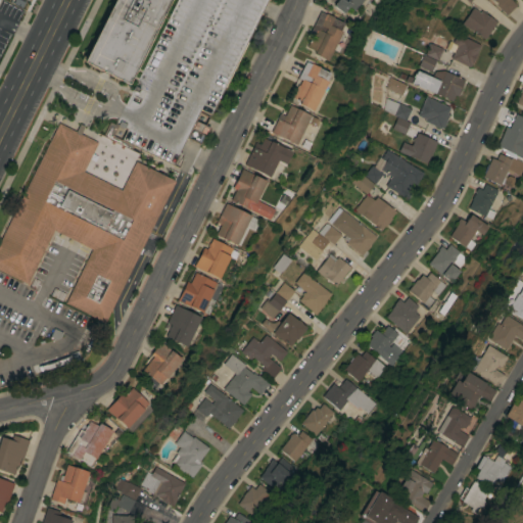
[(111,0),(169,0),(127,85),(82,61),(111,0)]
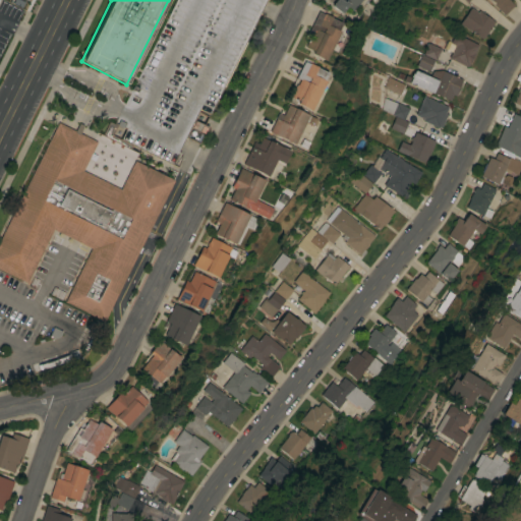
[(266,0),(209,114),(199,109),(178,151),(181,153),(175,166),(121,138),(126,128),(114,122),(175,0),(266,0)]
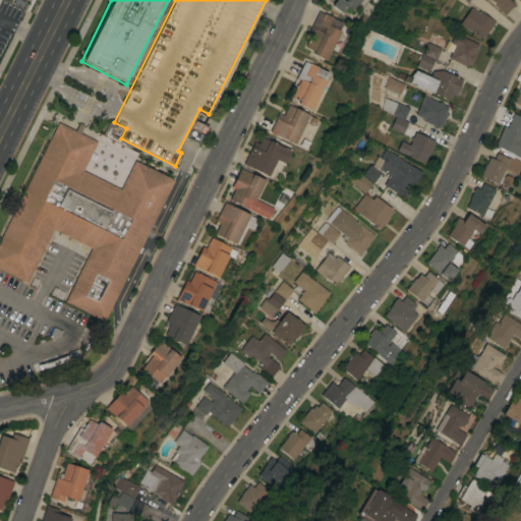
[(360,0),(352,10),(346,5),(340,13),(331,5),(334,0),(360,0)]
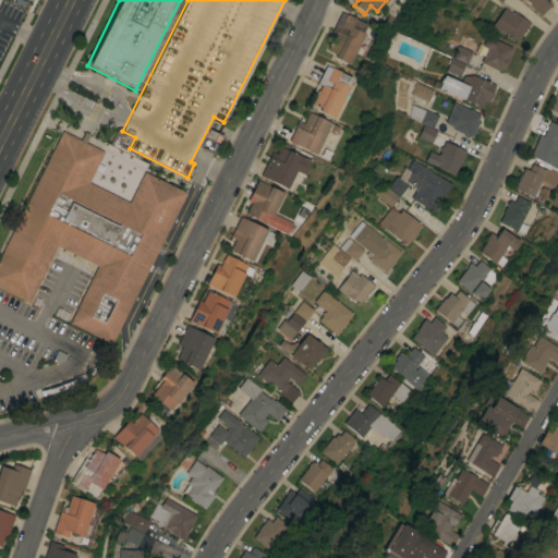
[(545,0),(550,4),(540,15),(530,5),(531,4),(528,1),(528,0),(545,0)]
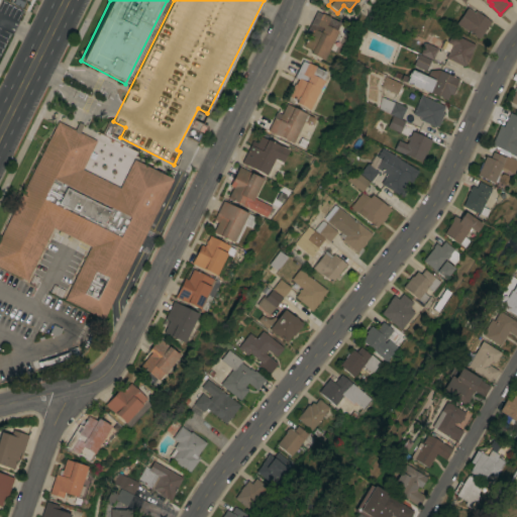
[(479,39),(455,23),(467,7),(474,12),(475,10),(491,21),(479,39)]
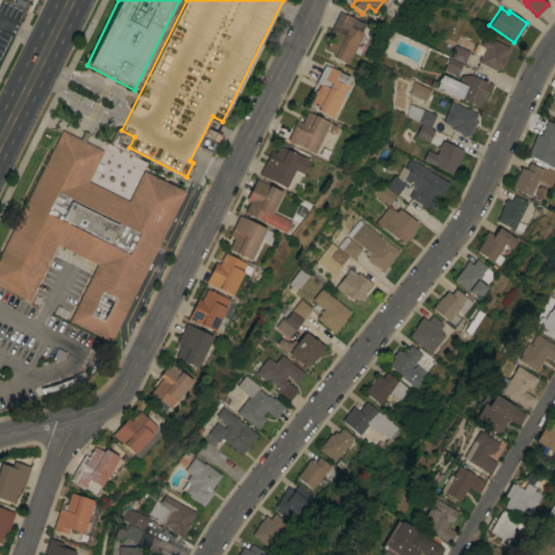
[(338,12),(363,24),(360,31),(361,33),(346,64),(331,56),(333,53),(324,49),(326,44),(323,42),(338,12)]
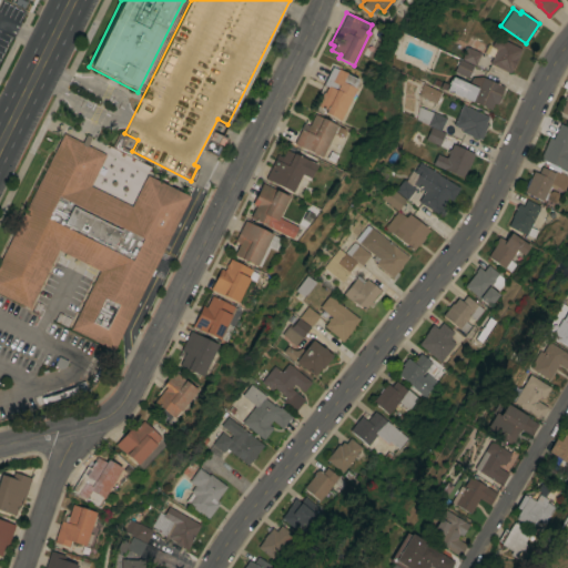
[(521,49),(509,73),(488,62),(492,57),(483,52),(487,43),(490,46),(496,36),(521,49)]
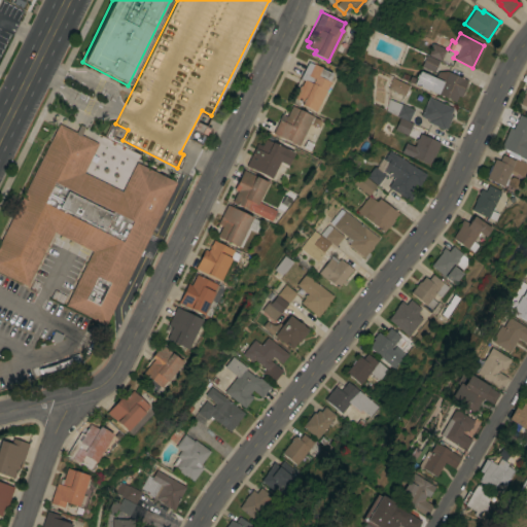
[(446,48),(441,60),(428,55),(432,42),(446,48)]
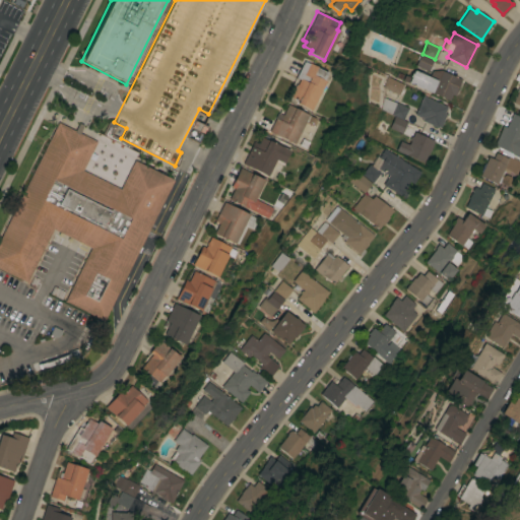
[(428,70),(415,65),(420,54),(433,59),(428,70)]
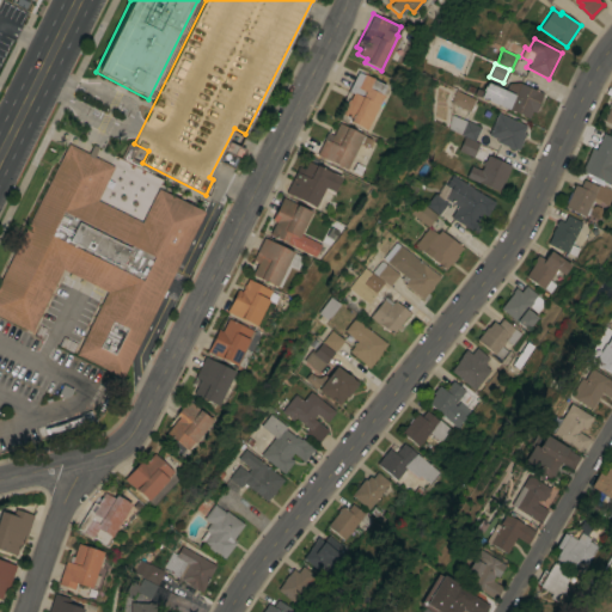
[(384,85),(379,93),(381,95),(363,129),(348,122),(350,118),(341,112),(348,99),(349,99),(352,93),(347,91),(356,71),(384,85)]
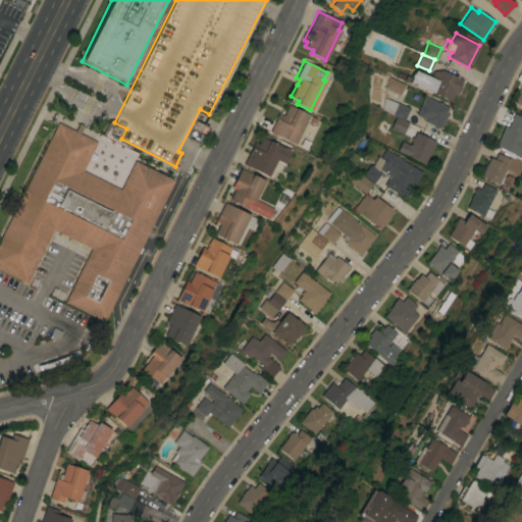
[(463,80),(456,95),(454,94),(450,102),(404,81),(407,74),(412,77),(415,69),(431,76),(433,70),(442,69),(463,80)]
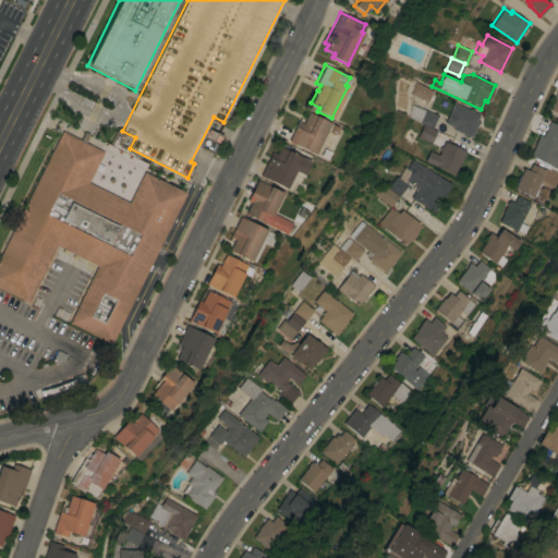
[(434,91),(428,101),(410,93),(415,82),(434,91)]
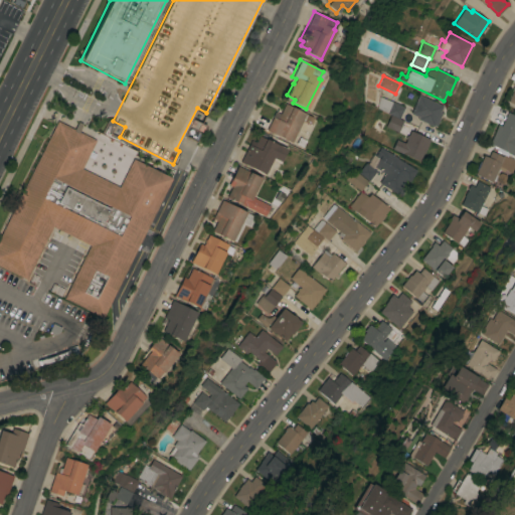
[(443,105),(440,111),(442,112),(436,127),(417,119),(418,117),(410,113),(418,95),(443,105)]
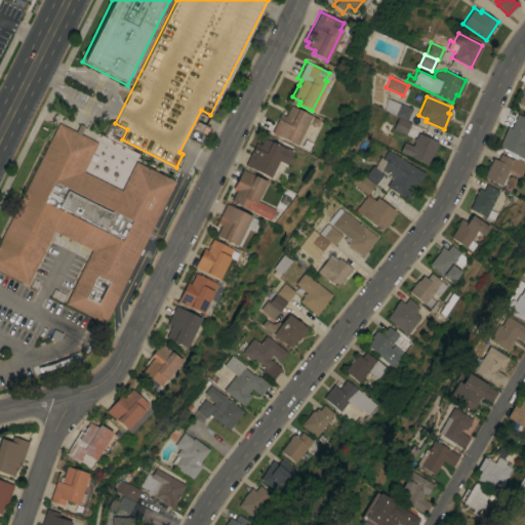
[(399,103),(412,109),(407,120),(385,110),(387,97),(399,103)]
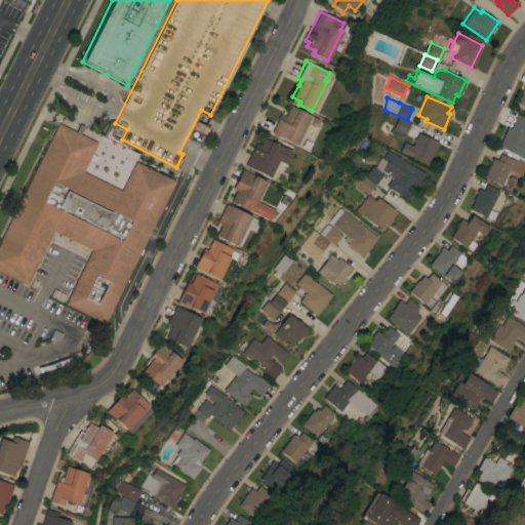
[(271,132),(277,119),(280,113),(285,116),(290,105),(310,115),(310,114),(313,116),(313,117),(320,120),(316,127),(307,123),(295,145),(271,132)]
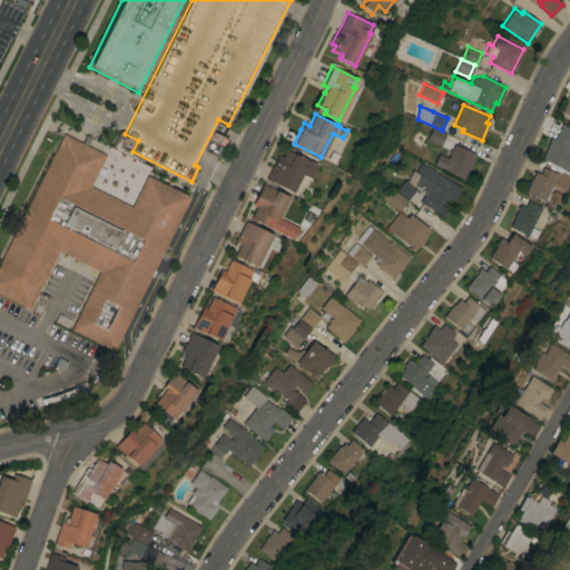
[(550,137),(553,139),(560,125),(569,129),(569,173),(540,160),(550,137)]
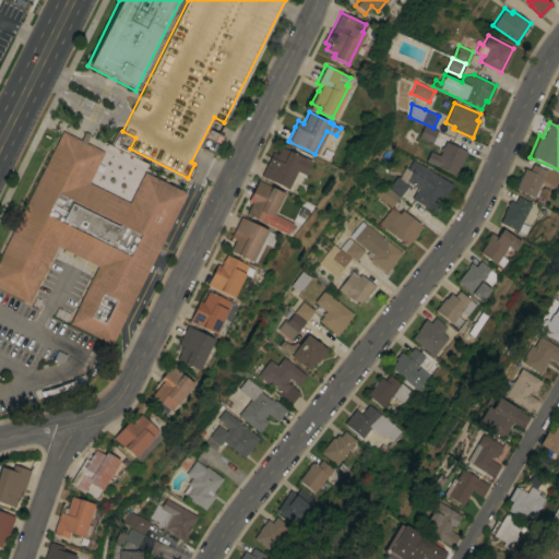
[(437,130),(431,143),(418,137),(424,125),(437,130)]
